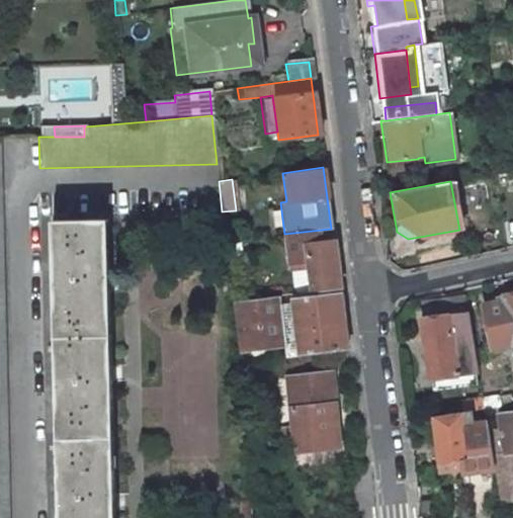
[(111,517),(105,219),(48,220),(55,517),(111,517)]
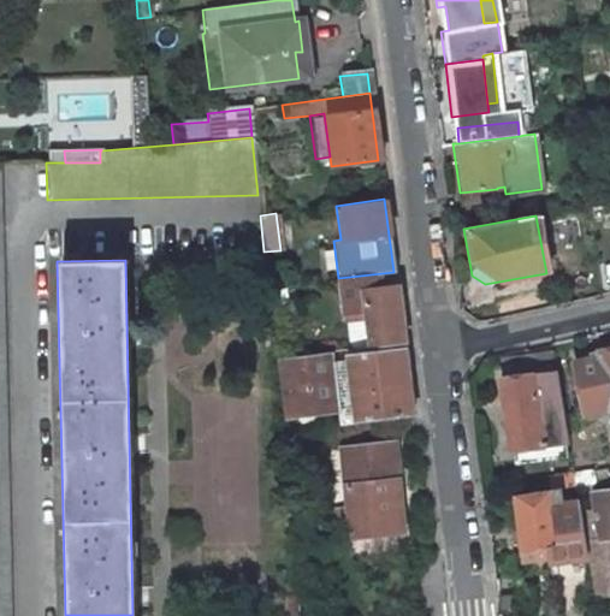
[(342,320),(363,318),(367,348),(401,344),(394,272),(338,278),(336,279),(342,320)]
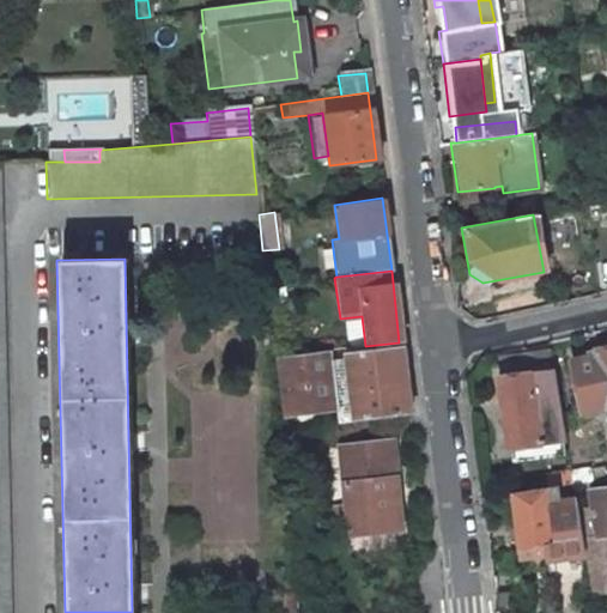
[(606,407),(606,346),(592,350),(593,356),(583,357),(568,360),(578,413),(606,407)]
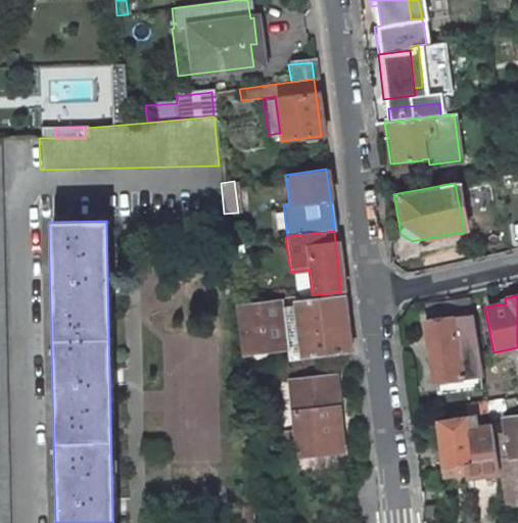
[(292,302),(299,359),(347,353),(341,297),(292,302)]
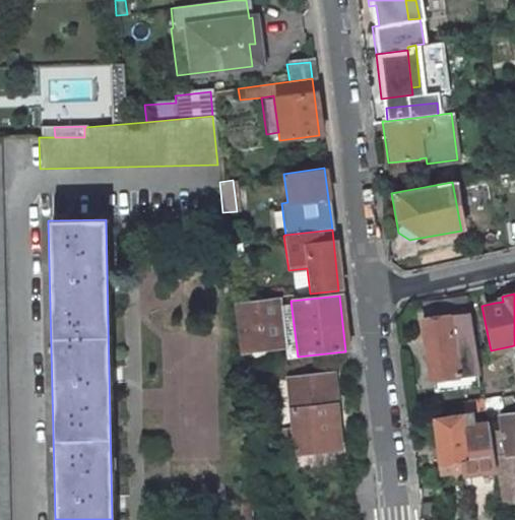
[(419,303),(422,321),(465,315),(462,297),(419,303)]
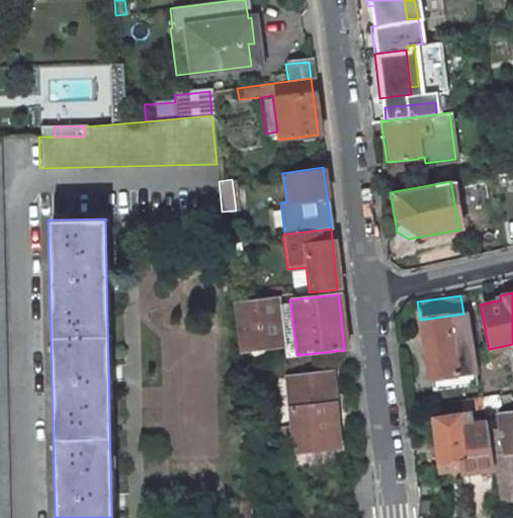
[(237,351),(282,345),(276,301),(275,296),(231,301),(237,351)]
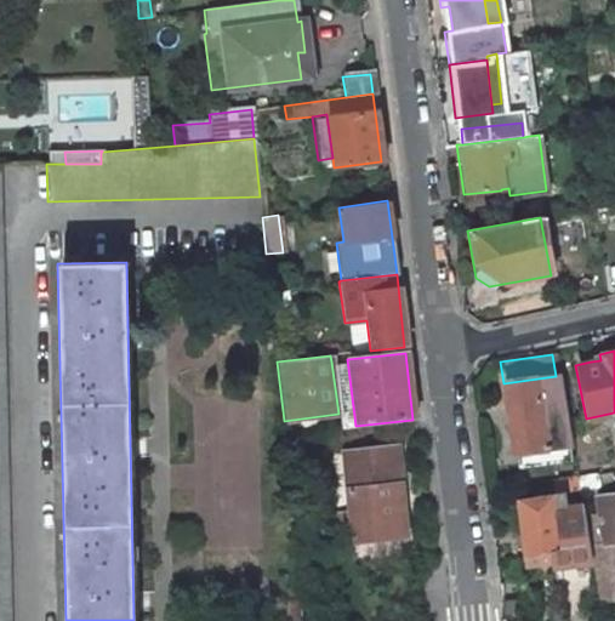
[(347,359),(331,362),(339,414),(340,428),(356,426),(347,359)]
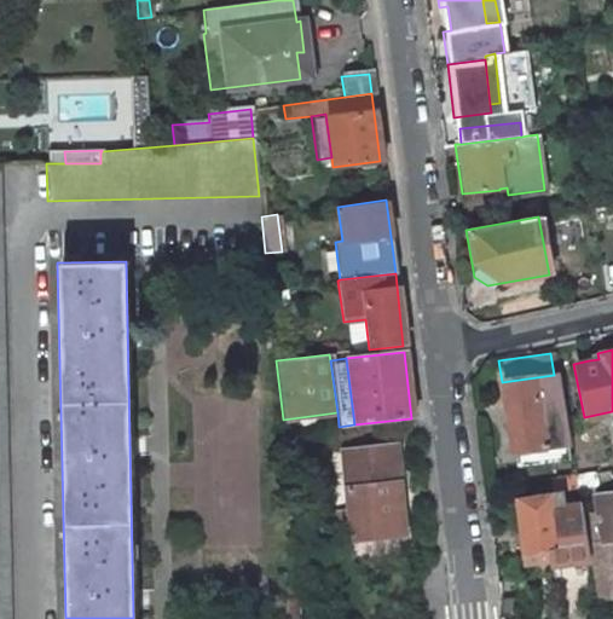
[(567,445),(556,375),(554,375),(502,382),(498,383),(508,453),(567,445)]
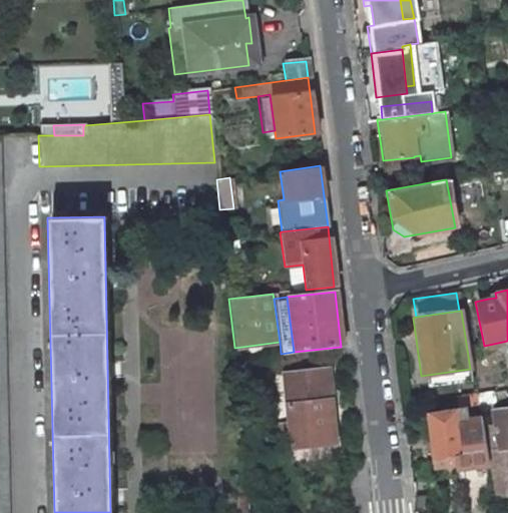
[(326,378),(325,368),(303,371),(304,381),(326,378)]
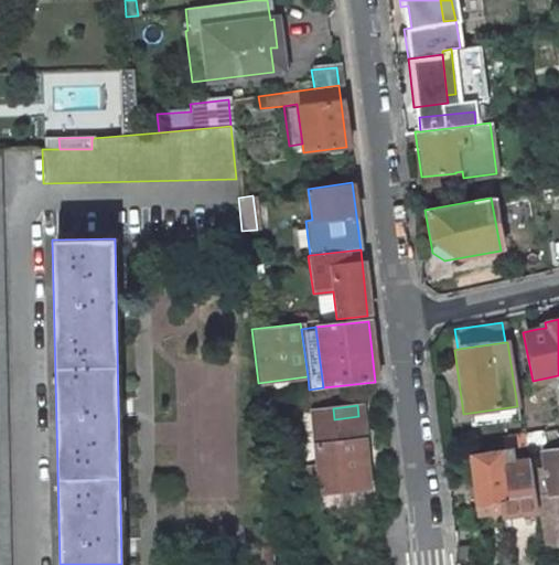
[(333,408),(309,411),(315,468),(316,478),(318,494),(366,489),(358,416),(334,419),(333,408)]
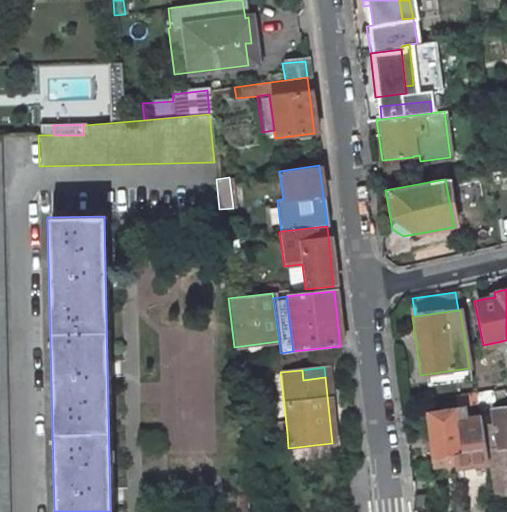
[(492,404),(503,402),(501,390),(490,392),(492,404)]
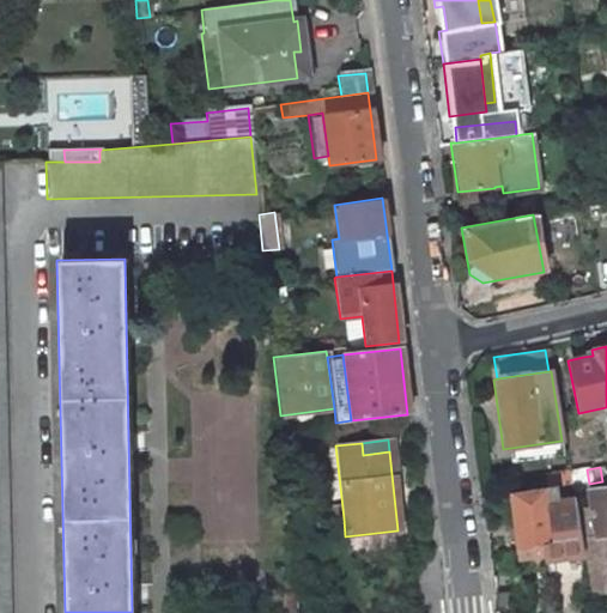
[(589,484),(587,469),(568,473),(570,486),(589,484)]
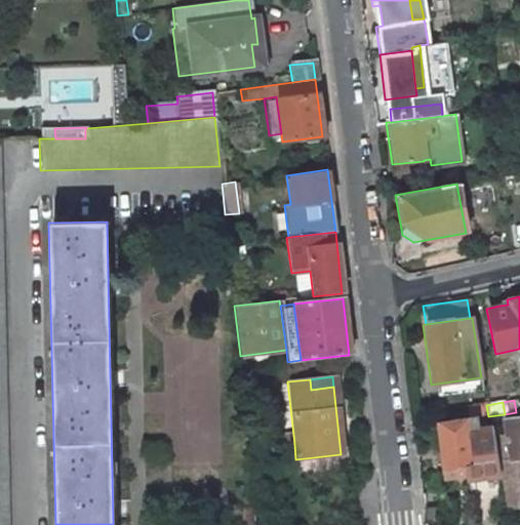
[(485,416),(483,404),(465,406),(467,419),(474,418),(485,416)]
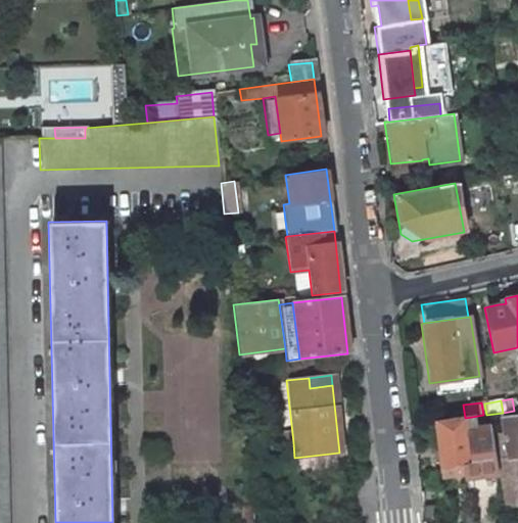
[(517,410),(516,411),(517,417),(499,419),(501,433),(488,435),(495,472),(500,506),(517,503),(517,410)]
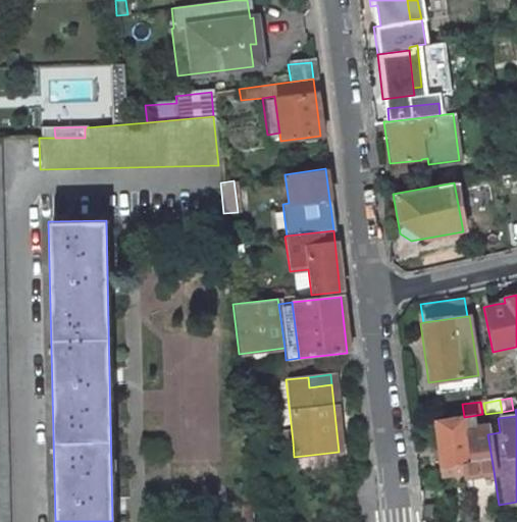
[(464,417),(433,421),(441,479),(489,473),(489,471),(494,471),(487,434),(486,426),(476,427),(475,420),(471,421),(471,416),(464,417)]
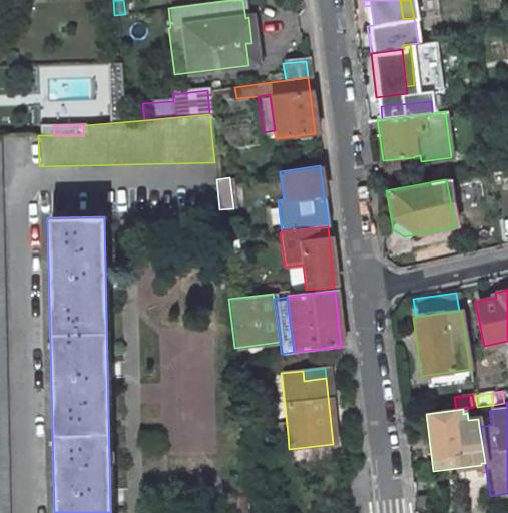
[(276,435),(288,434),(287,425),(275,426),(276,435)]
